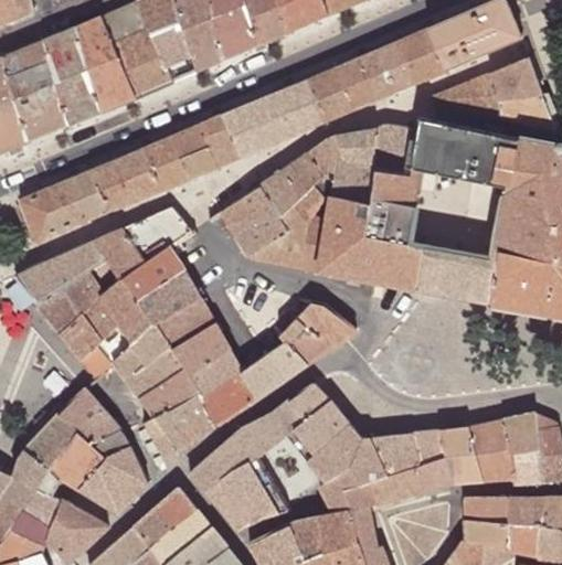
[(34,12),(31,0),(0,0),(0,27),(34,12)]
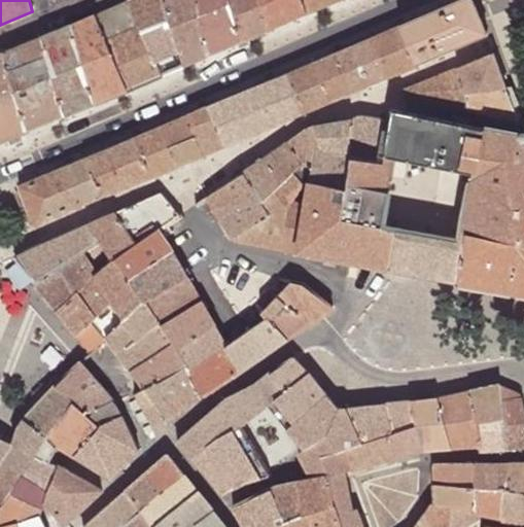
[(131,0),(127,2),(142,37),(160,74),(183,65),(162,0),(131,0)]
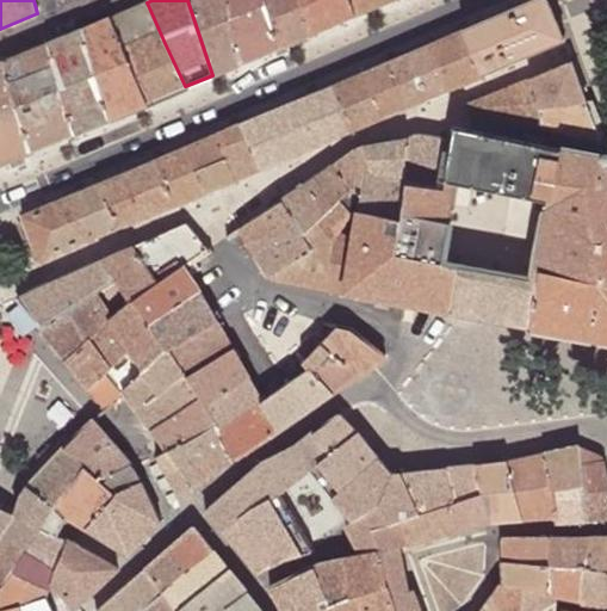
[(187,0),(212,75),(239,63),(224,0),(187,0)]
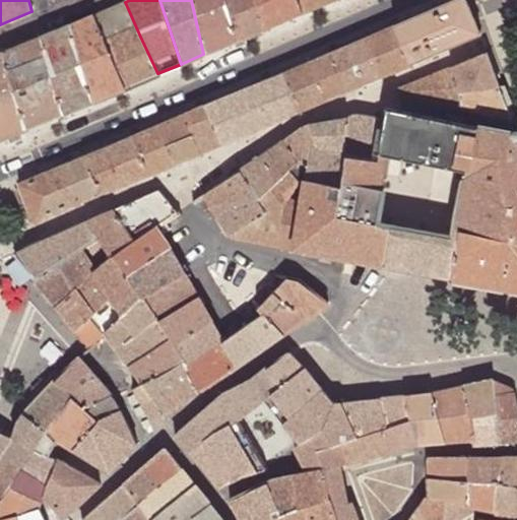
[(191,0),(203,54),(236,40),(225,0),(191,0)]
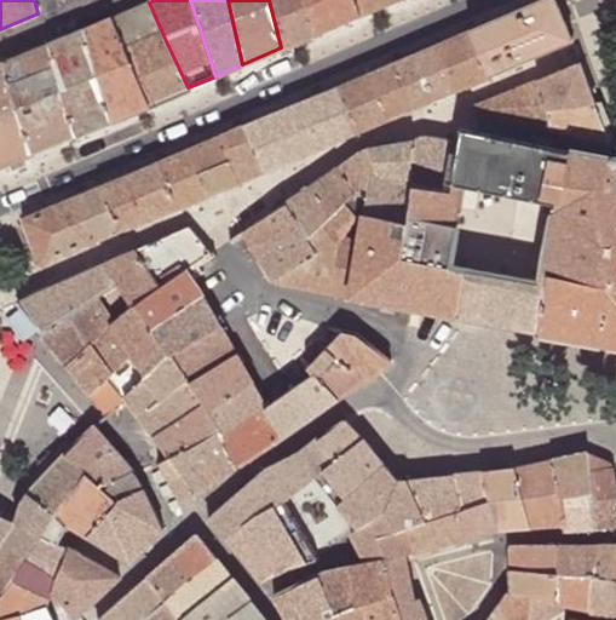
[(269,0),(281,47),(314,34),(305,0),(269,0)]
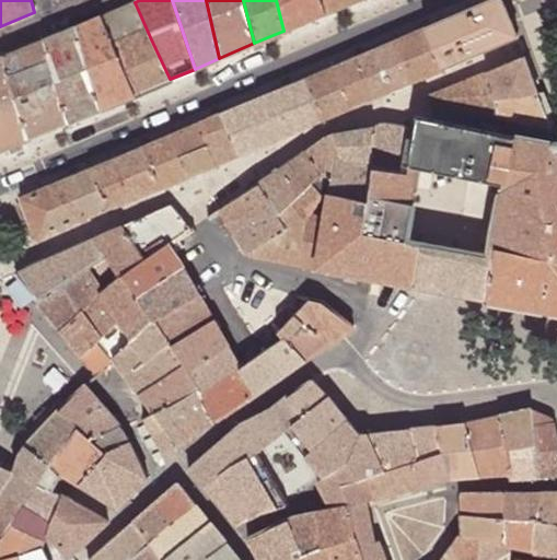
[(320,0),(276,0),(283,31),(324,13),(320,0)]
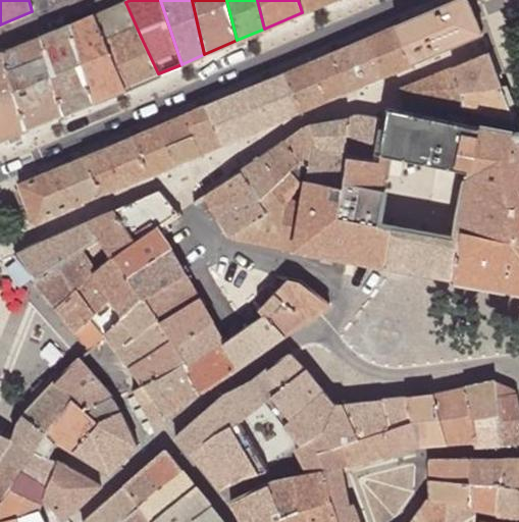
[(298,0),(302,12),(331,0),(298,0)]
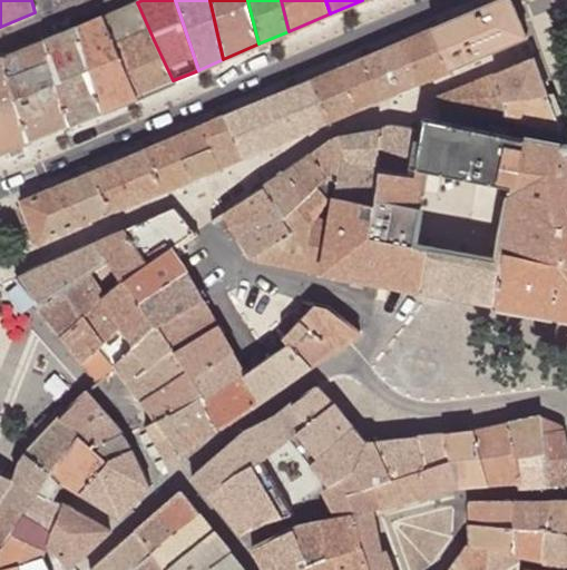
[(508,0),(497,0),(477,9),(495,52),(527,38),(508,0)]
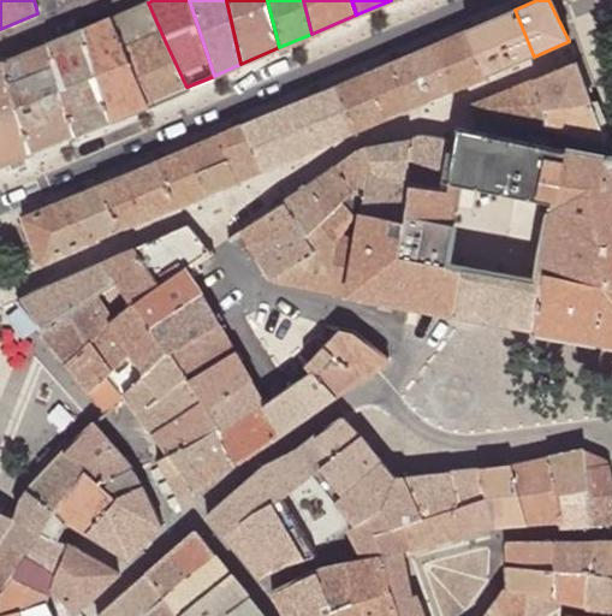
[(148,3),(110,17),(129,59),(166,43),(148,3)]
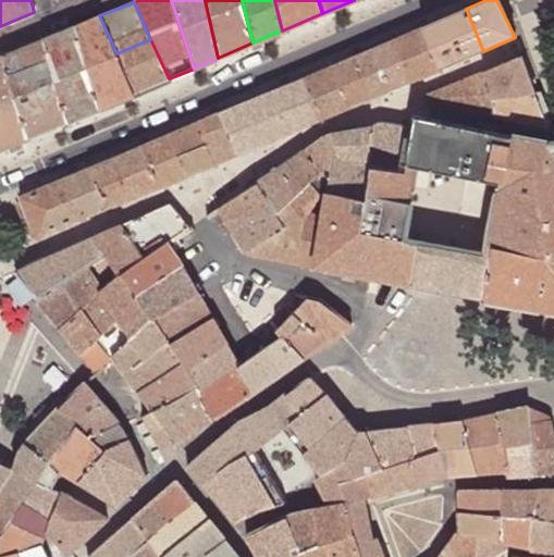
[(421,27),(438,70),(451,64),(483,51),(466,9),(421,27)]
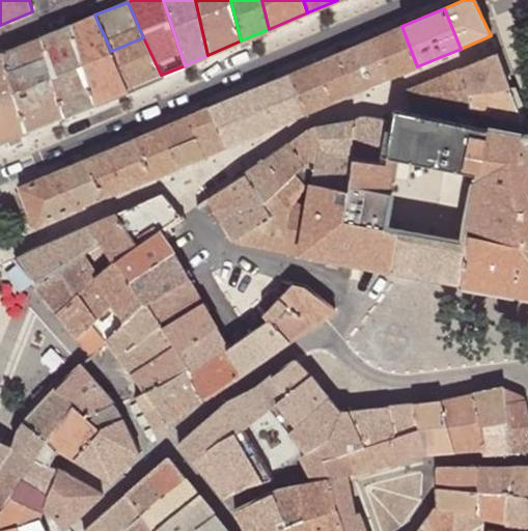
[(71,26),(82,64),(111,51),(94,15),(71,26)]
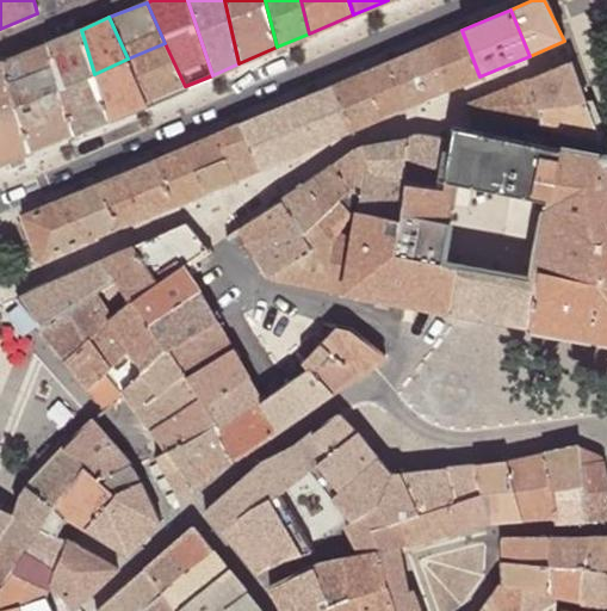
[(81,30),(45,44),(73,134),(107,119),(94,74),(81,30)]
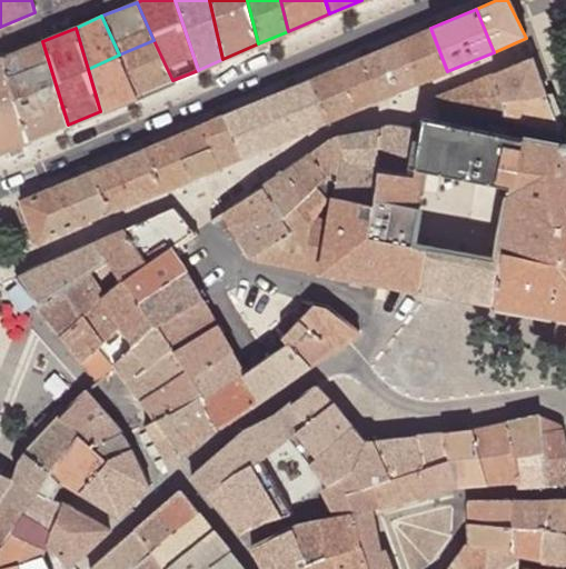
[(430,28),(398,41),(416,85),(447,71),(430,28)]
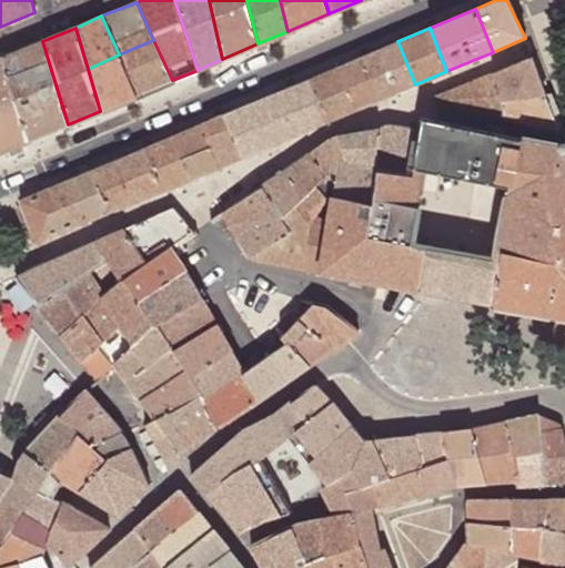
[(119,54),(137,95),(172,80),(153,40),(119,54)]
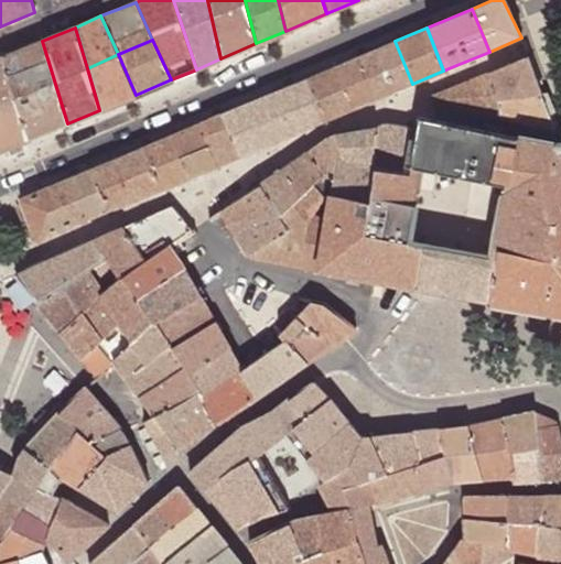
[(42,41),(1,56),(13,94),(28,140),(67,123),(42,41)]
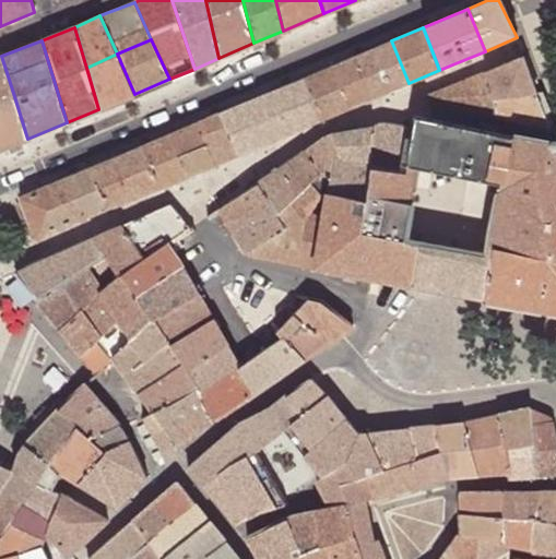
[(374,48),(389,91),(409,83),(391,40),(374,48)]
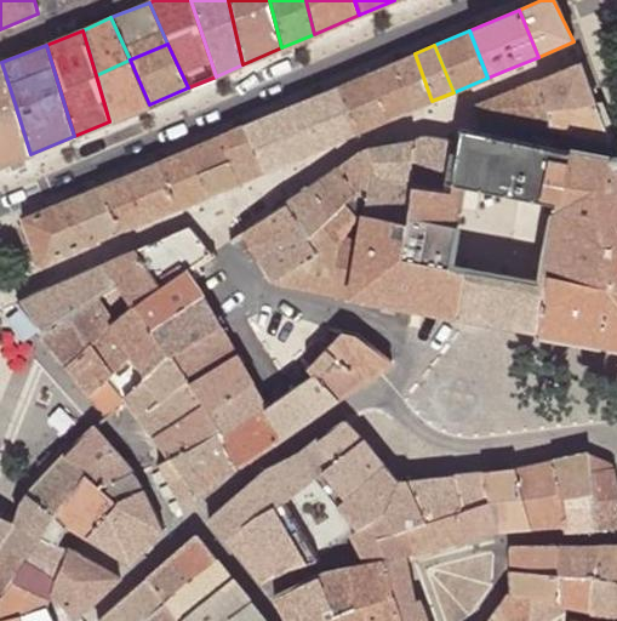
[(415,53),(393,62),(410,110),(432,101),(415,53)]
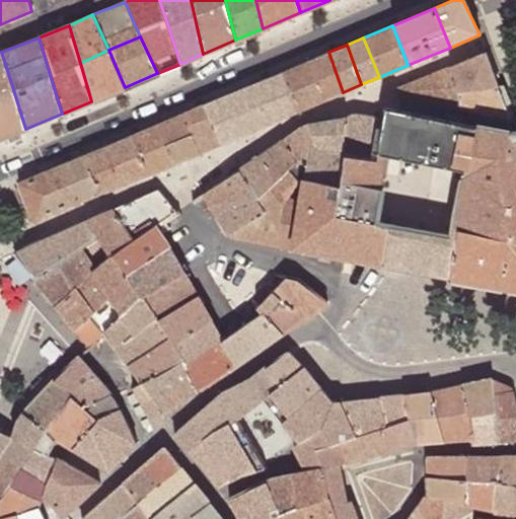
[(108,50),(80,63),(91,101),(125,87),(108,50)]
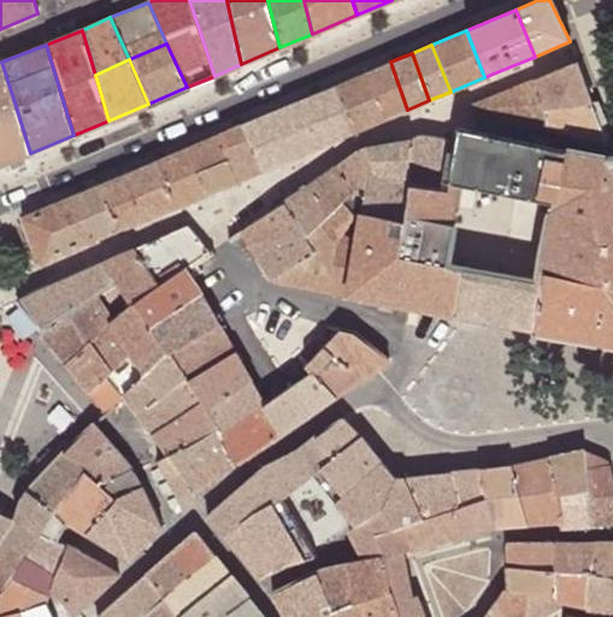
[(0,107),(15,103),(1,62),(0,63),(0,107)]
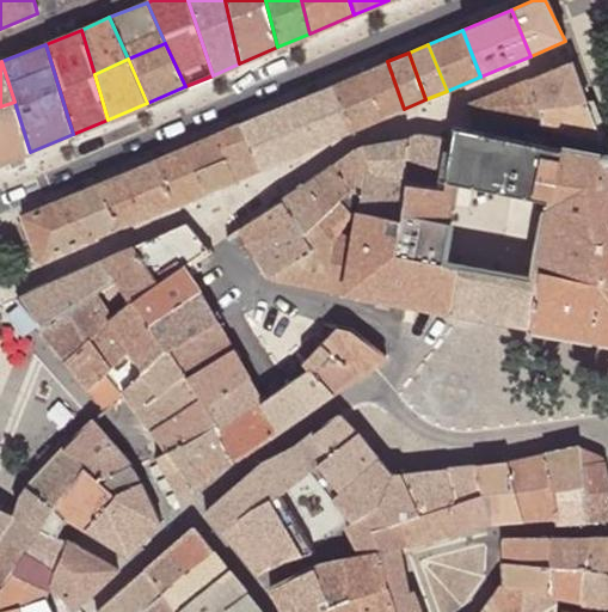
[(362,72),(381,118),(404,109),(387,61),(362,72)]
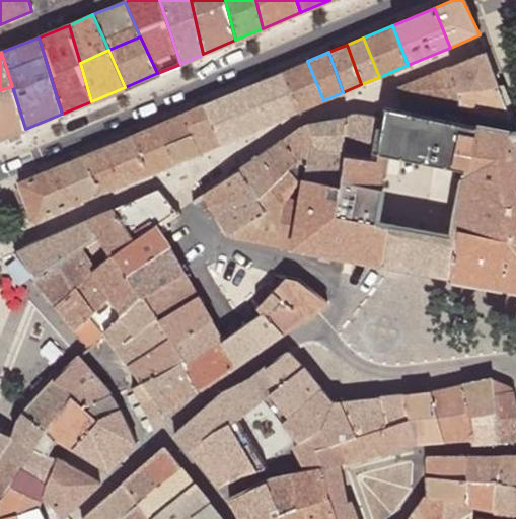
[(484,54),(448,68),(454,92),(496,87),(485,54),(484,54)]
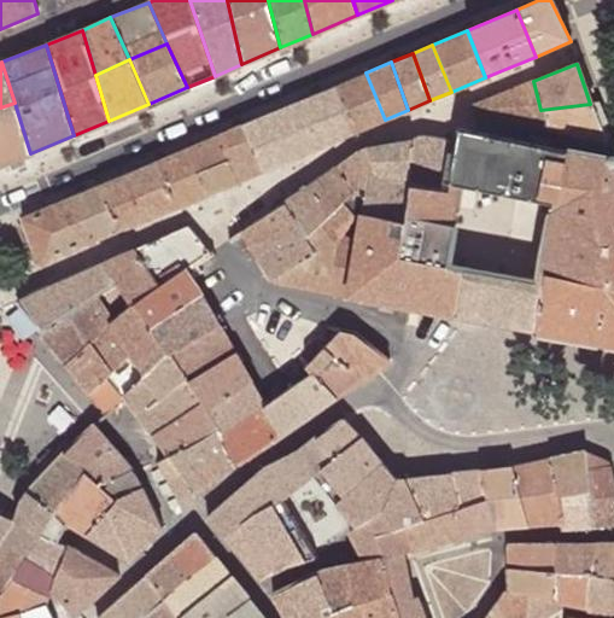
[(366,73),(334,87),(352,134),(385,120),(366,73)]
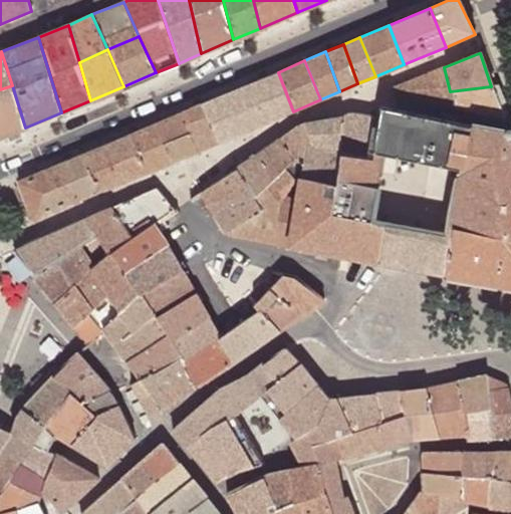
[(450,91),(444,67),(428,74),(390,89),(392,95),(454,107),(450,91)]
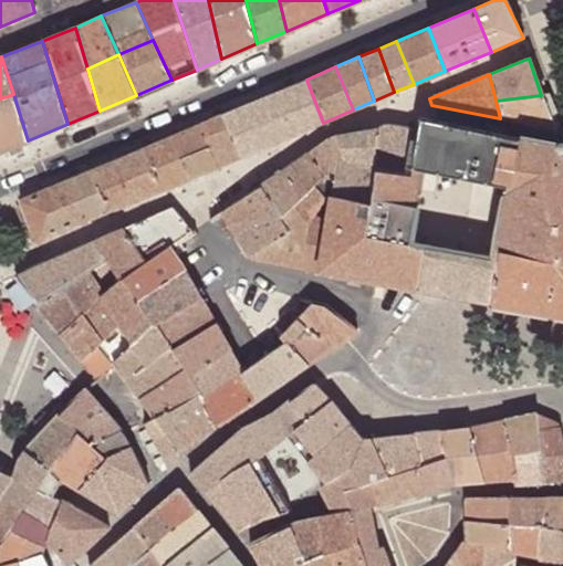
[(232,137),(240,157),(275,143),(323,123),(306,80),(222,114),(232,137)]
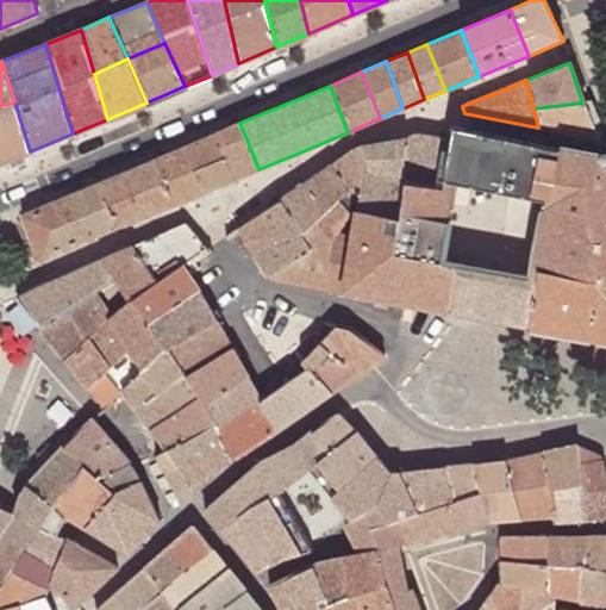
[(14,101),(0,106),(0,163),(30,151),(14,101)]
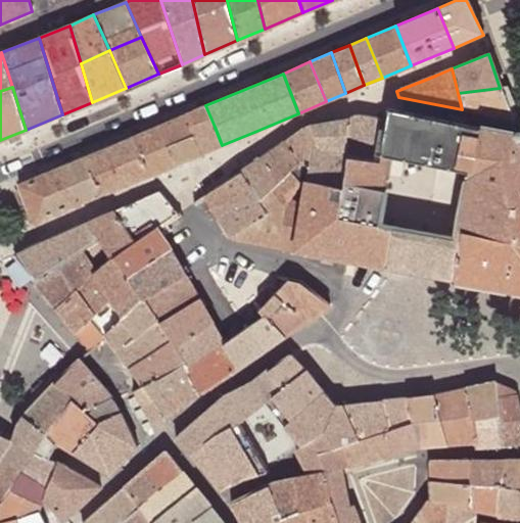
[(458,93),(462,109),(512,119),(500,88),(458,93)]
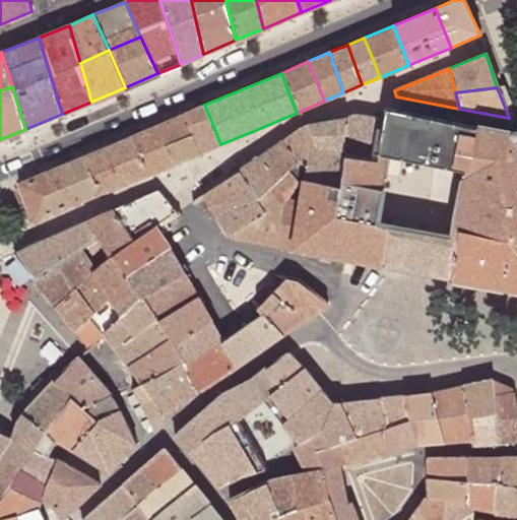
[(204,105),(184,113),(192,135),(213,126),(204,105)]
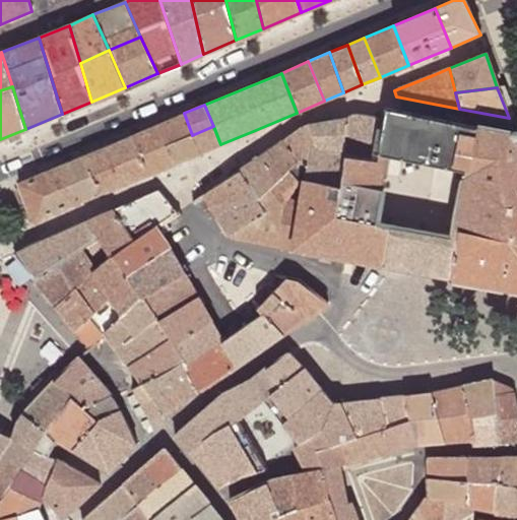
[(464,172),(472,127),(385,110),(383,121),(377,154),(385,156),(464,172)]
